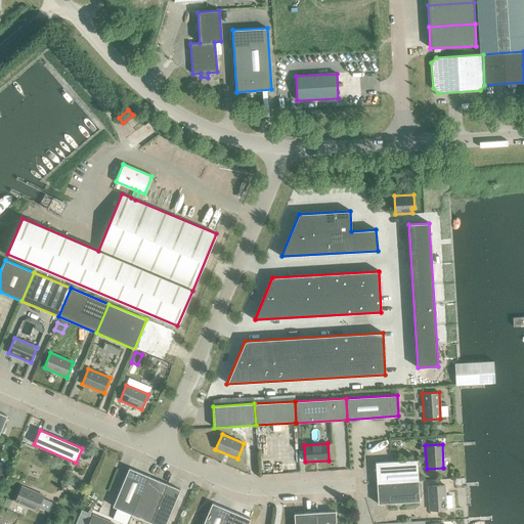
[(375,463),(377,483),(418,481),(417,460),(375,463)]
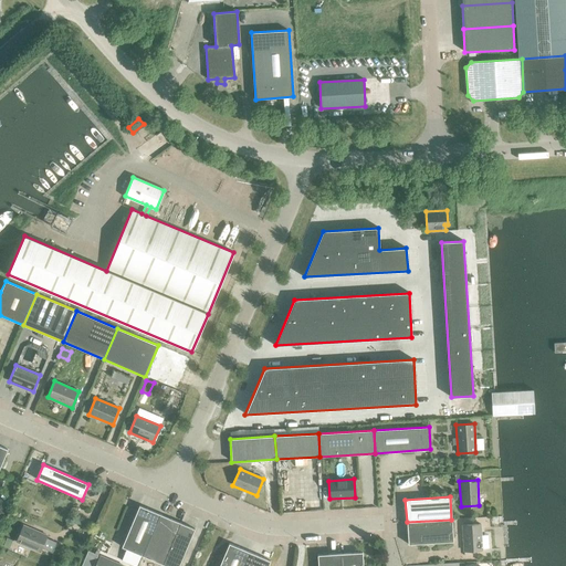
[(122,547),(143,556),(160,514),(139,505),(122,547)]
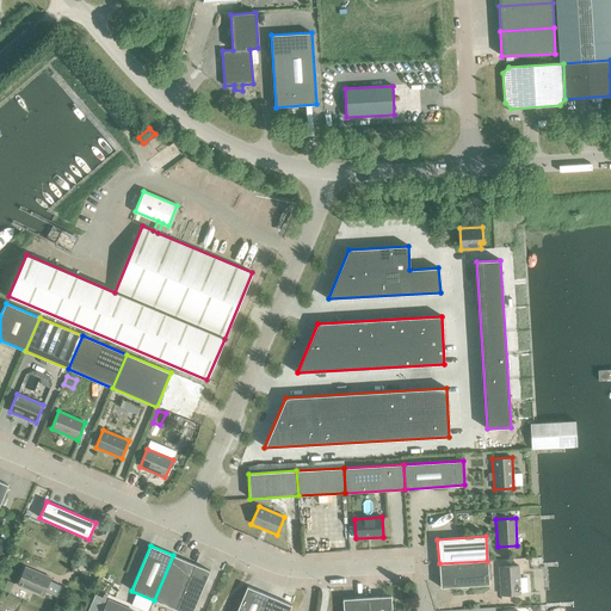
[(173,555),(154,600),(179,610),(192,610),(210,571),(173,555)]
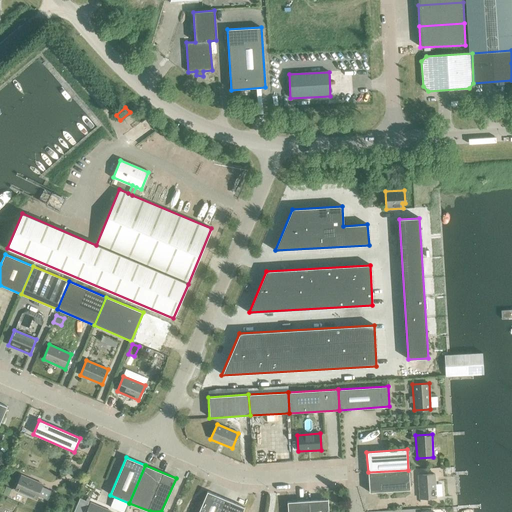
[(408,470),(368,472),(369,492),(410,490),(408,470)]
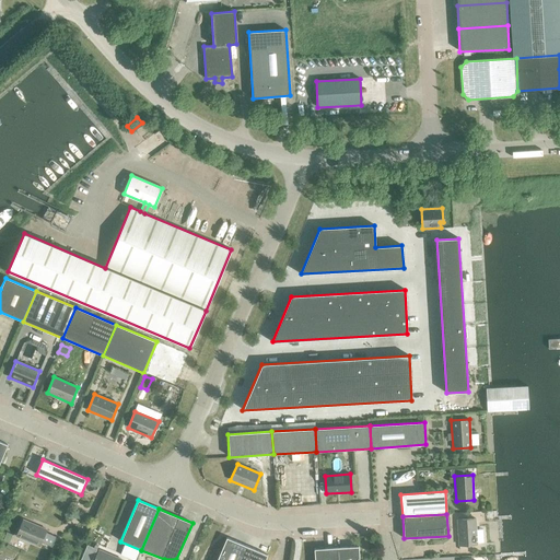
[(457,520),(458,545),(477,544),(475,518),(457,520)]
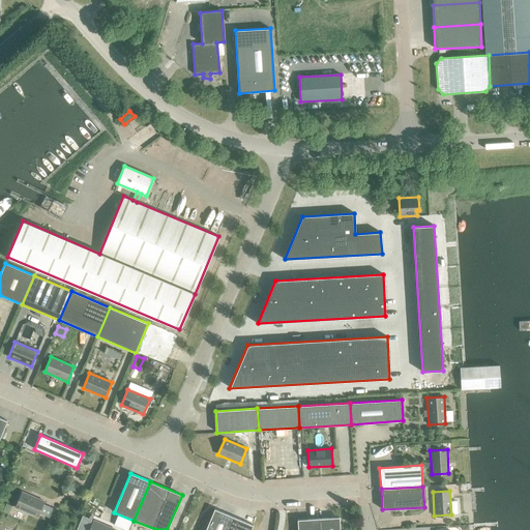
[(22,492),(15,507),(37,518),(43,501),(22,492)]
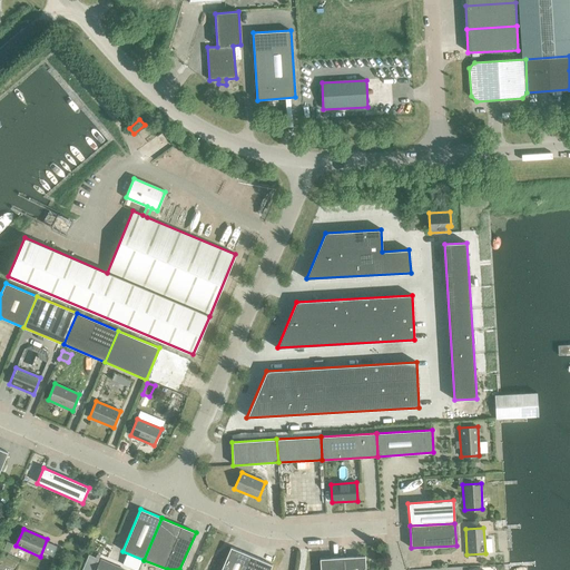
[(220,569),(245,569),(252,556),(231,547),(220,569)]
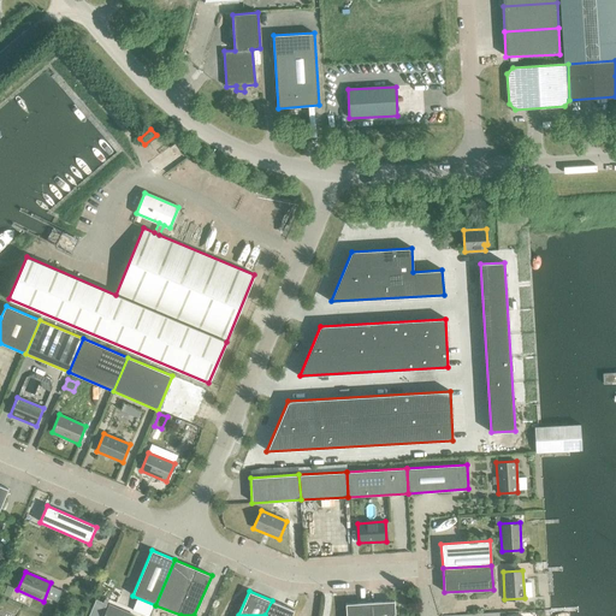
[(95,599),(88,615),(100,615),(106,604),(95,599)]
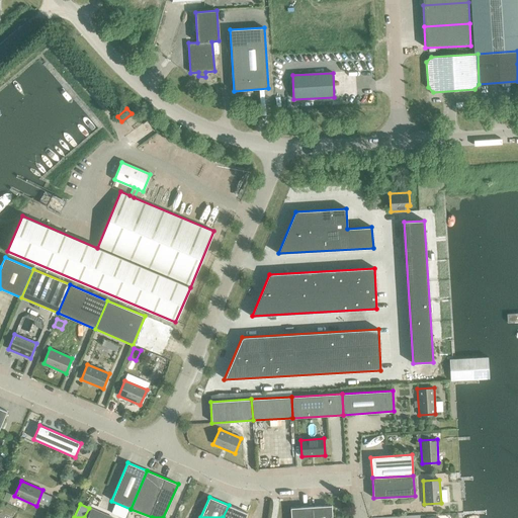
[(245,517),(248,513),(229,505),(223,517),(245,517)]
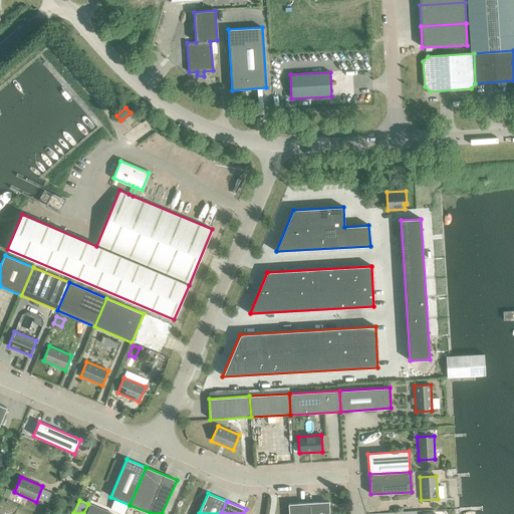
[(329,513),(329,501),(308,502),(309,513),(329,513)]
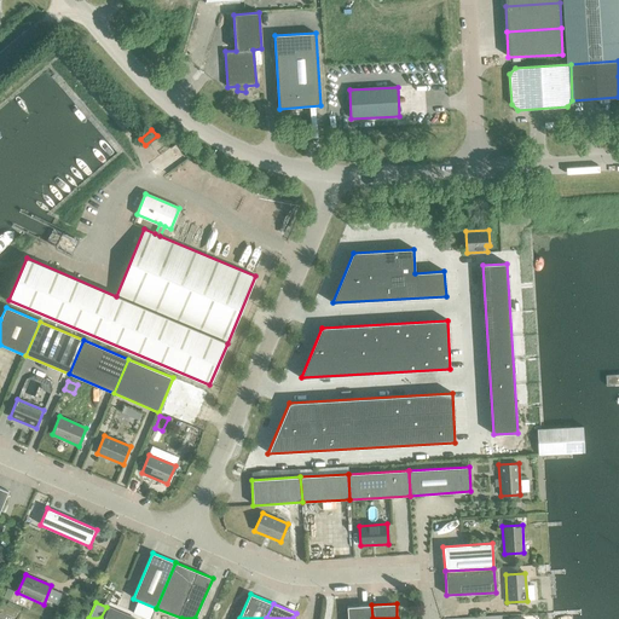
[(347,607),(347,618),(372,618),(371,605),(347,607)]
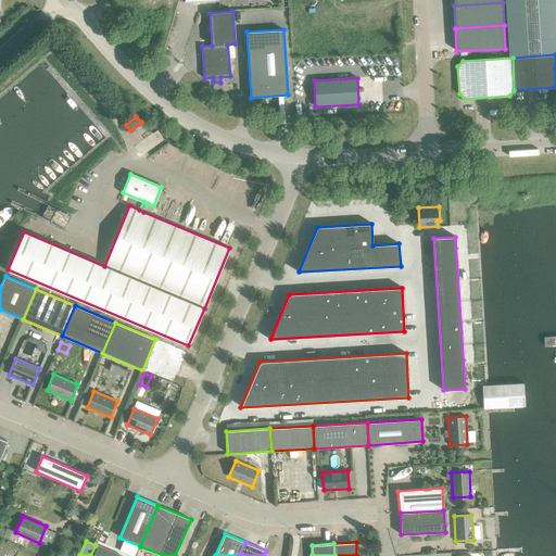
[(93,555),(121,555),(122,555),(98,546),(93,555)]
